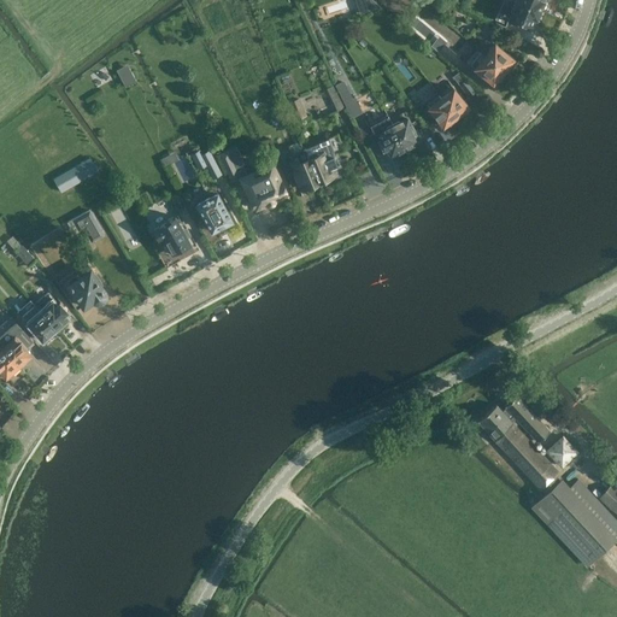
[(378,6),(371,0),(356,0),(360,13),(378,6)]
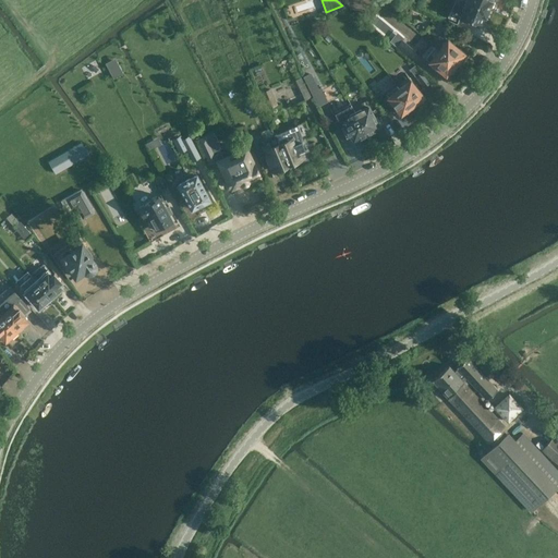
[(489,10),(468,0),(453,0),(449,11),(482,25),(485,17),(489,10)]
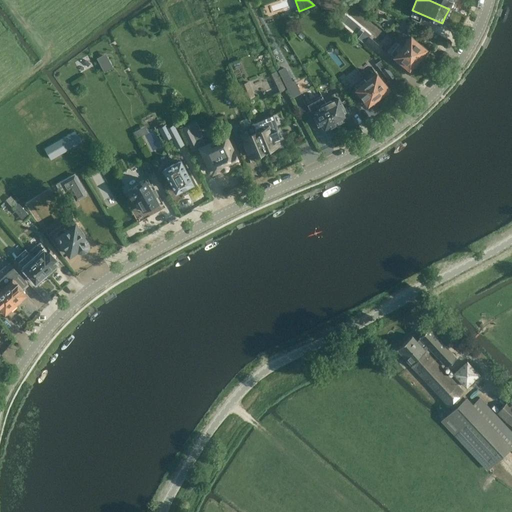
[(429,0),(449,9),(452,2),(451,1),(451,0),(429,0)]
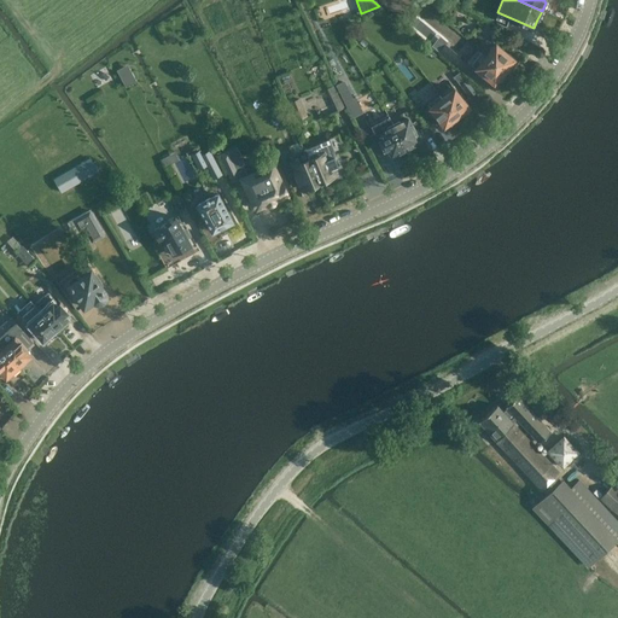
[(505,29),(507,22),(494,16),(491,23),(505,29)]
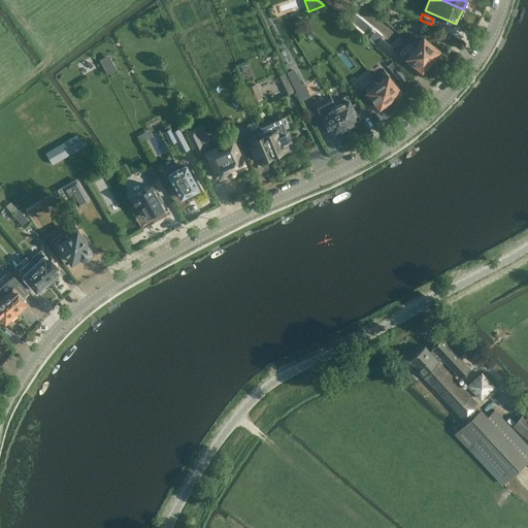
[(422,36),(413,45),(433,62),(438,56),(435,55),(439,50),(434,45),(433,45),(422,36)]
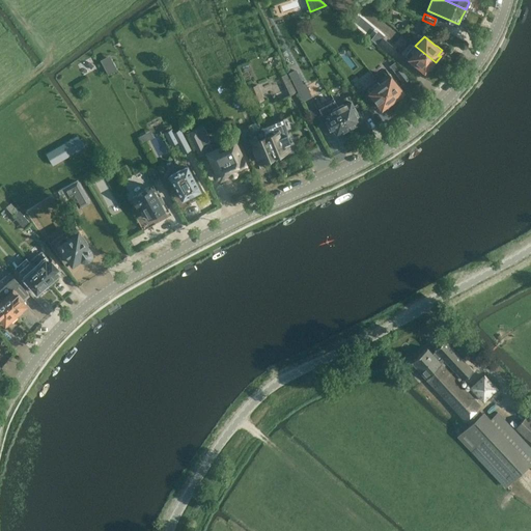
[(383,37),(376,45),(387,53),(393,46),(384,38),(383,37)]
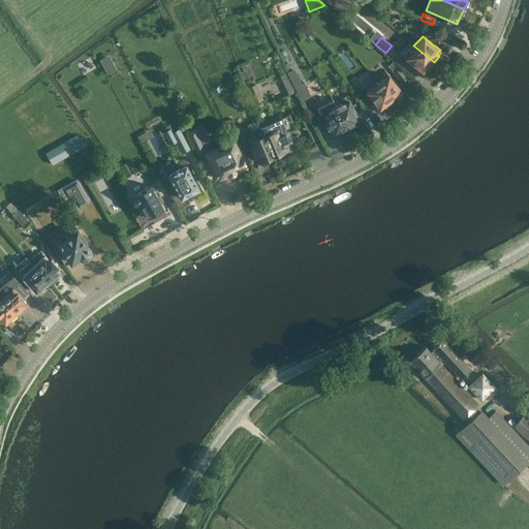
[(434,62),(413,45),(405,56),(417,66),(416,67),(422,71),(426,67),(428,69),(434,62)]
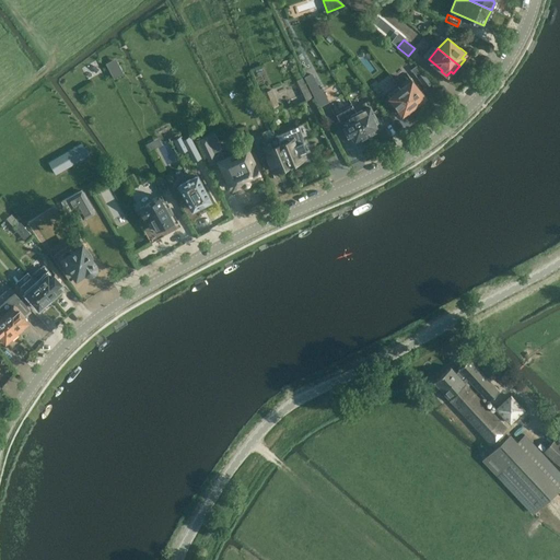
[(114,79),(124,73),(116,59),(106,63),(114,79)]
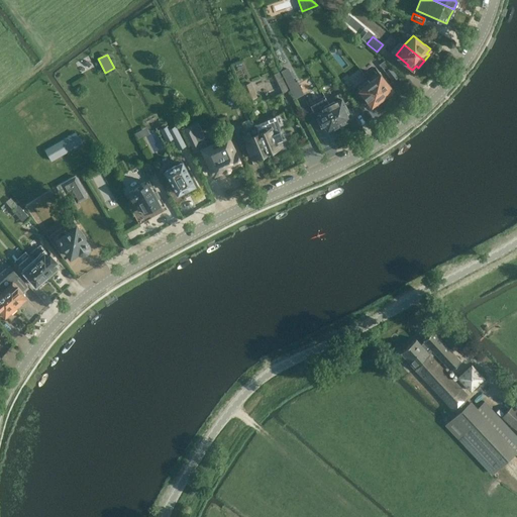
[(380,64),(393,81),(398,78),(385,60),(380,64)]
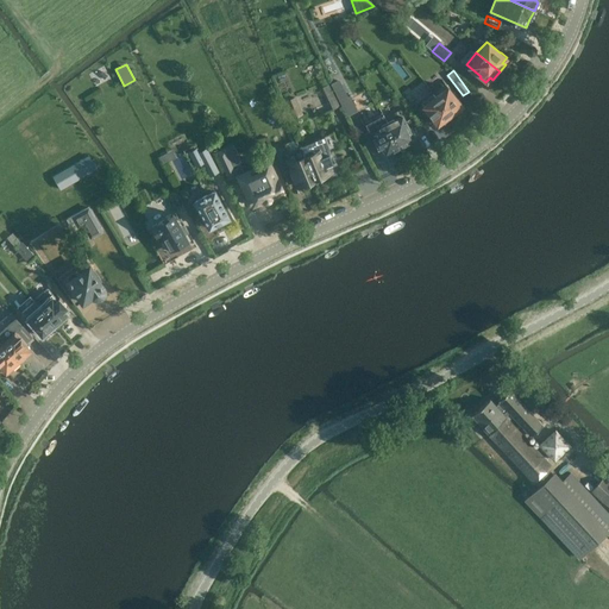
[(332,83),(331,83),(346,117),(358,111),(350,95),(347,96),(343,86),(340,87),(337,81),(332,83)]
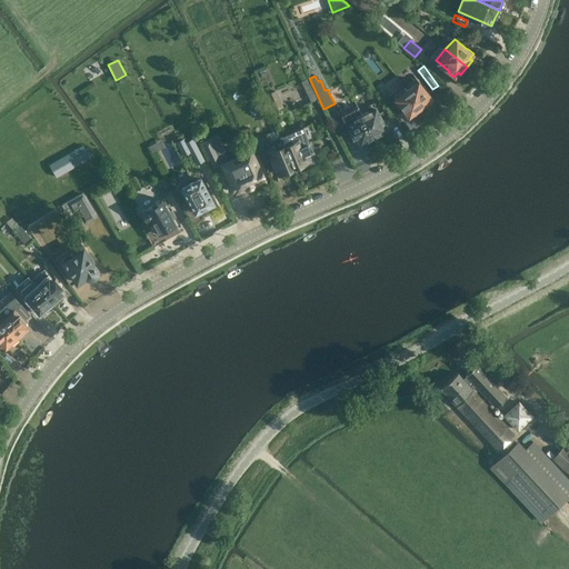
[(317,100),(308,79),(301,81),(311,102),(317,100)]
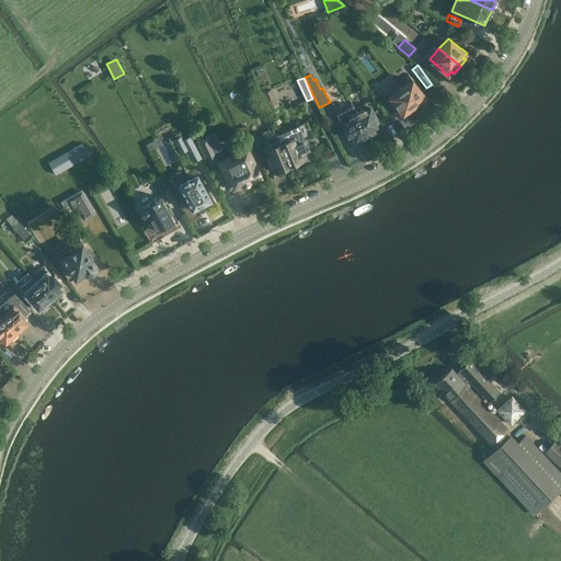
[(411,78),(399,87),(416,109),(423,103),(422,100),(426,96),(422,90),(421,91),(411,78)]
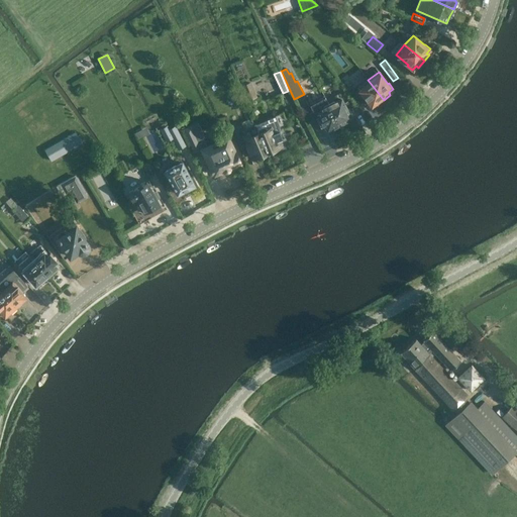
[(255,95),(248,79),(241,82),(247,98),(255,95)]
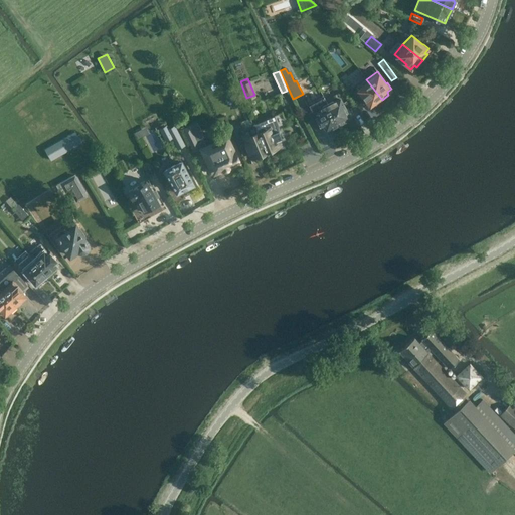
[(382,100),(366,79),(356,88),(365,100),(369,106),(373,103),(375,105),(382,100)]
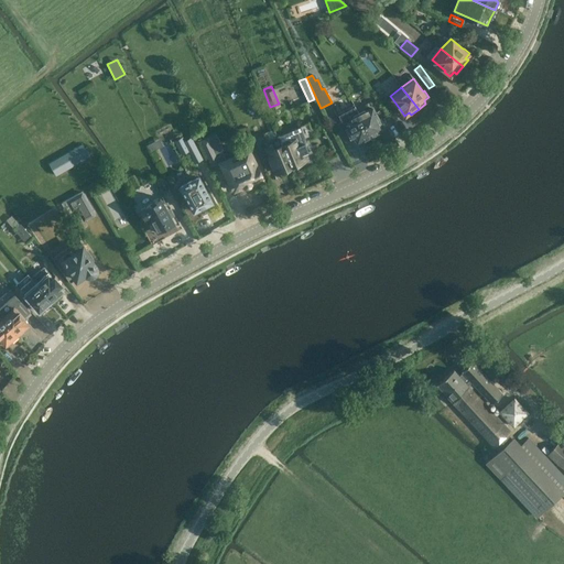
[(259,115),(267,111),(261,99),(253,102),(259,115)]
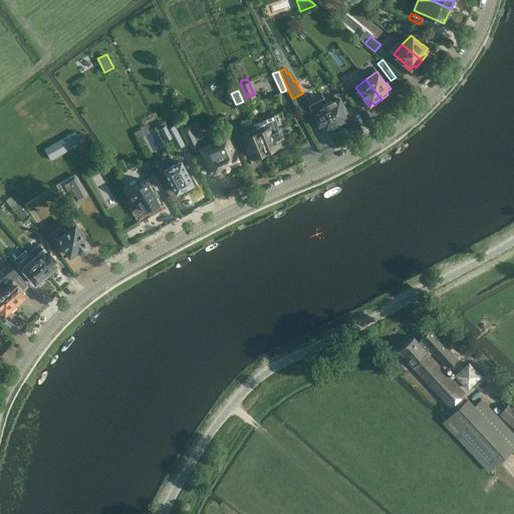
[(344,108),(342,104),(337,94),(325,100),(337,123),(350,117),(345,108),(344,108)]
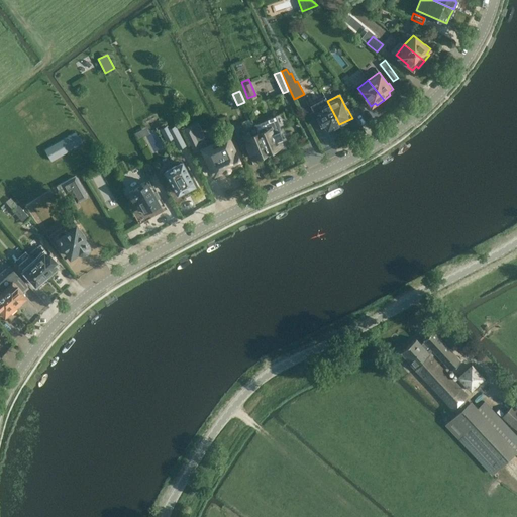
[(306,100),(299,103),(306,117),(313,113),(306,100)]
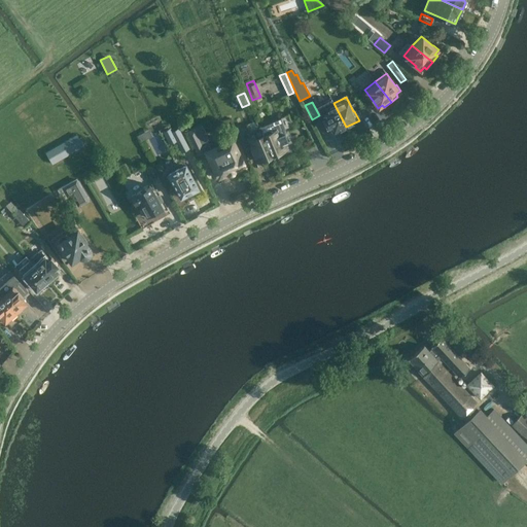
[(346,127),(334,103),(326,107),(328,110),(324,112),(327,118),(324,119),(328,128),(330,127),(334,134),(346,127)]
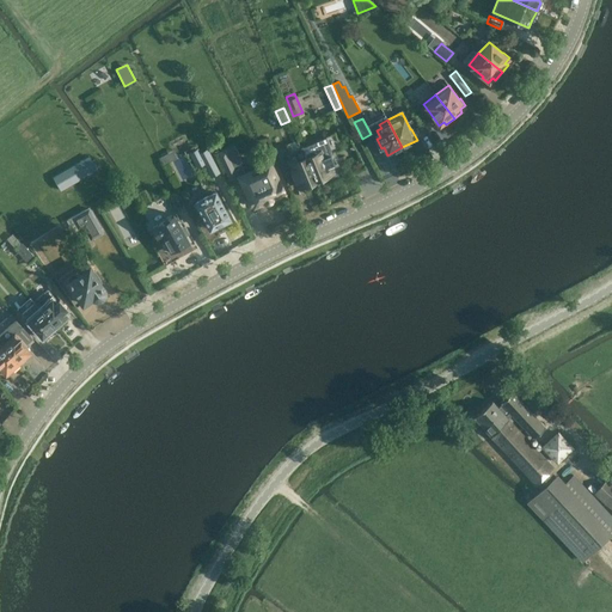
[(303,147),(317,181),(318,179),(320,182),(323,182),(325,179),(325,177),(331,175),(329,167),(330,167),(330,166),(334,165),(329,155),(326,157),(324,157),(317,141),(303,147)]
